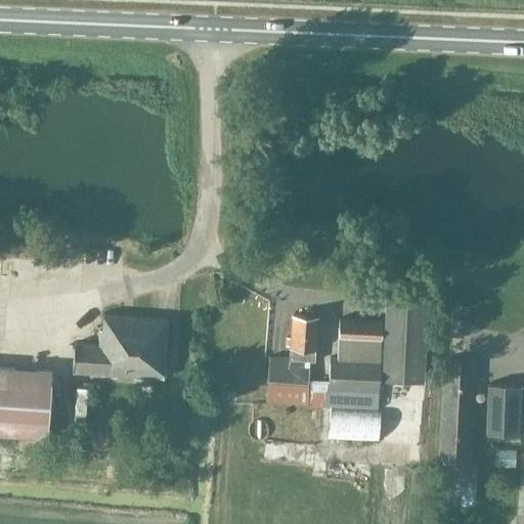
[(439,260),(439,274),(447,274),(447,261),(439,260)]
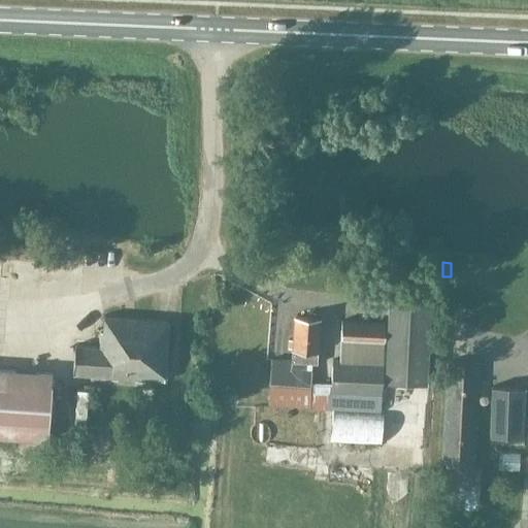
[(291,360),(272,359),(271,359),(268,405),(309,408),(309,409),(381,413),(382,382),(427,385),(431,302),(432,285),(389,283),(388,299),(387,324),(341,321),(339,366),(333,366),(331,386),(311,385),(311,370),(306,369),(306,364),(318,365),(321,319),(294,318),(293,339),(288,339),(288,349),(292,349),(291,360)]
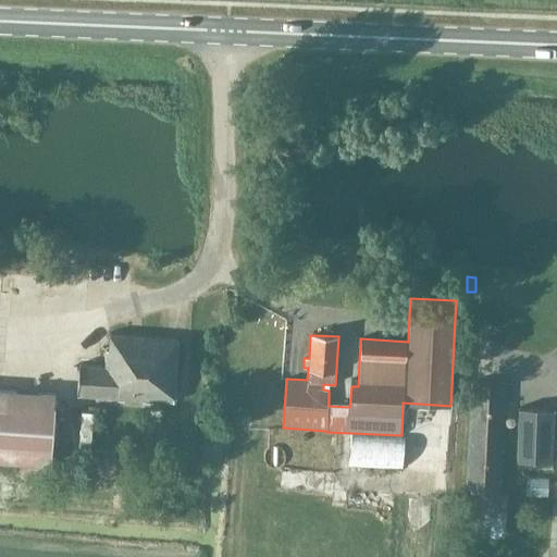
[(78,363),(77,397),(96,398),(95,409),(73,408),(72,441),(109,443),(112,399),(174,404),(178,339),(110,334),(108,366),(78,363)]
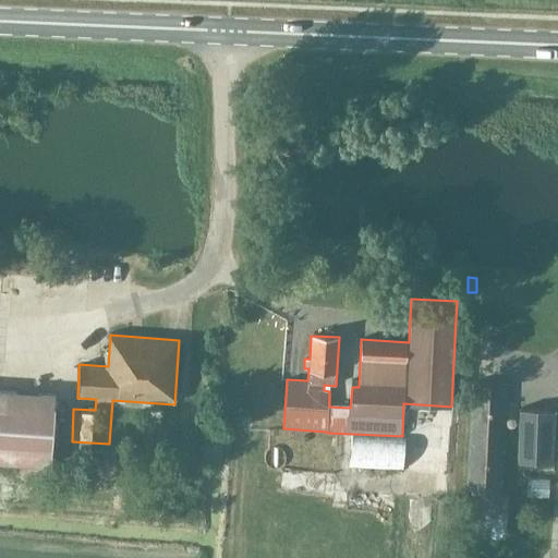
[(0,462),(51,466),(56,393),(0,389),(0,462)]
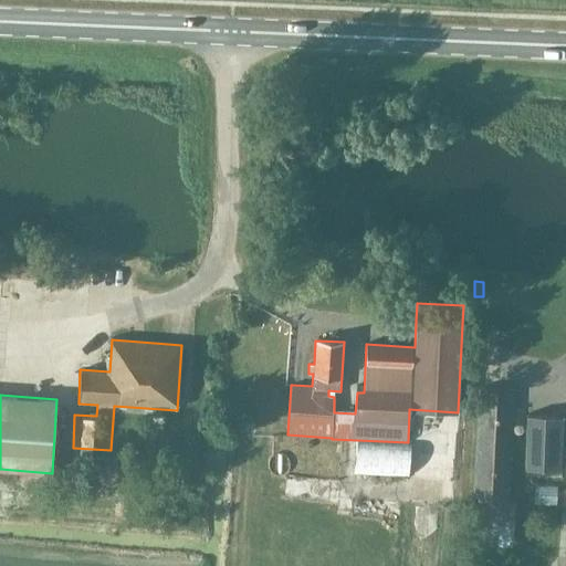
[(561,470),(563,416),(526,415),(524,468),(561,470)]
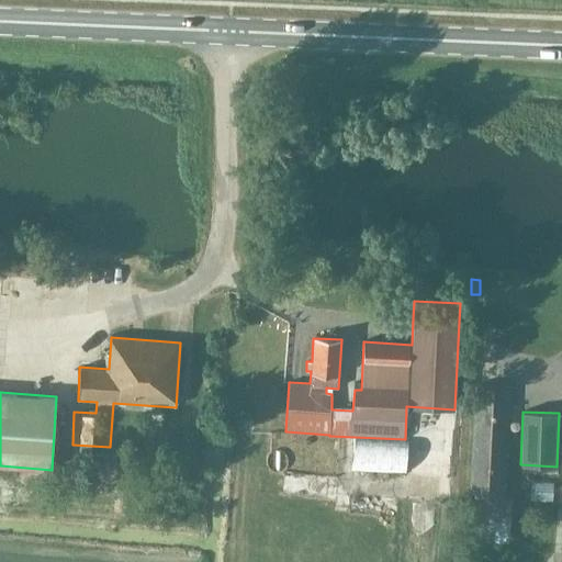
[(355,438),(353,470),(406,472),(408,441),(355,438)]
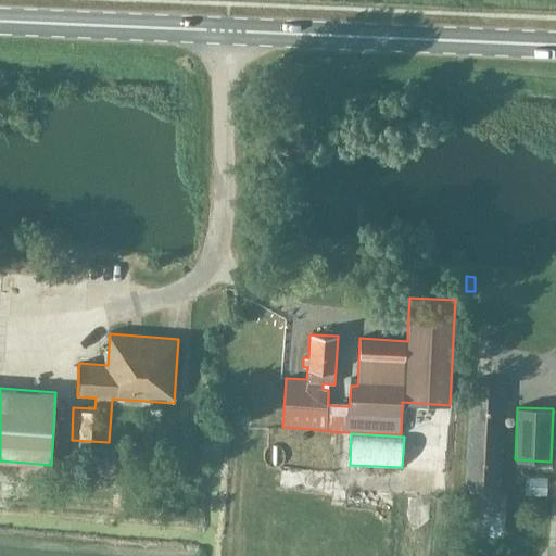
[(513,477),(513,493),(533,492),(533,476),(513,477)]
